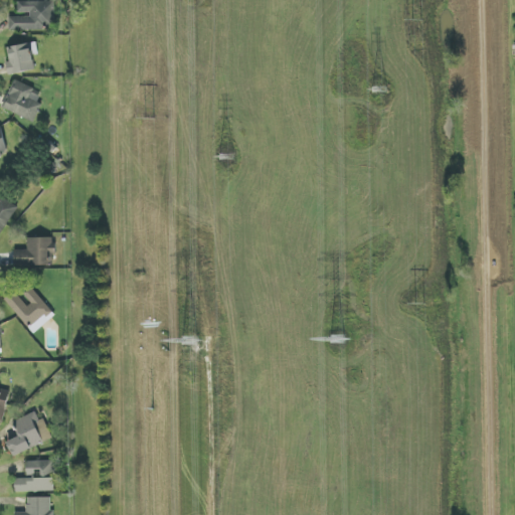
[(18,1),(18,15),(10,15),(10,30),(44,31),(44,24),(55,24),(55,2),(18,1)]
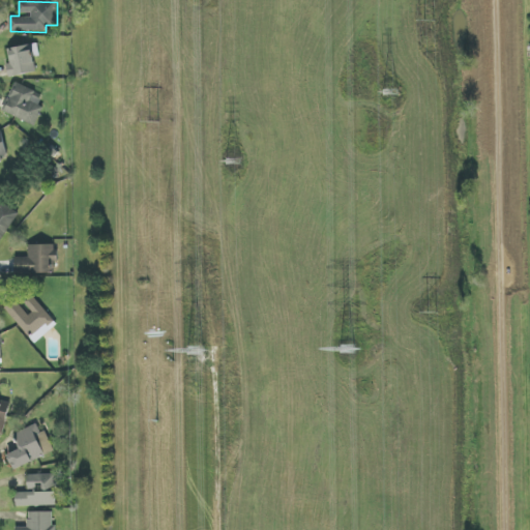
[(10,77),(35,74),(32,46),(7,49),(10,77)]
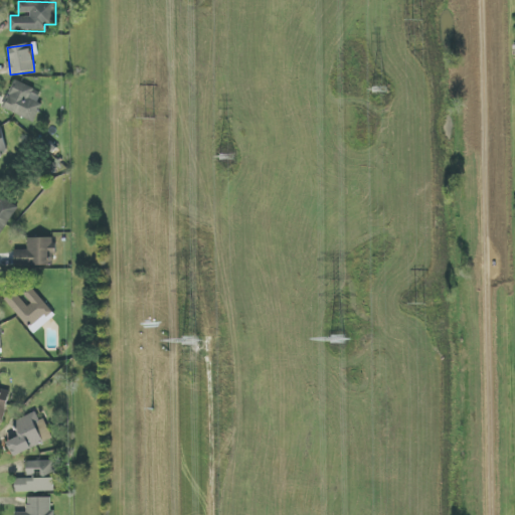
[(15,81),(2,109),(33,122),(45,95),(15,81)]
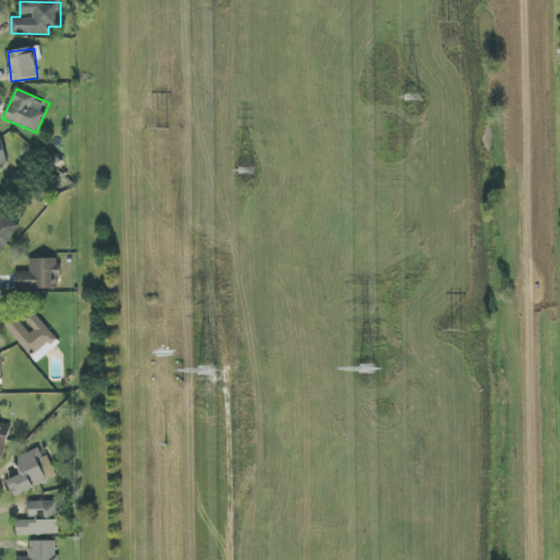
[(0,168),(9,166),(1,138),(0,138),(0,168)]
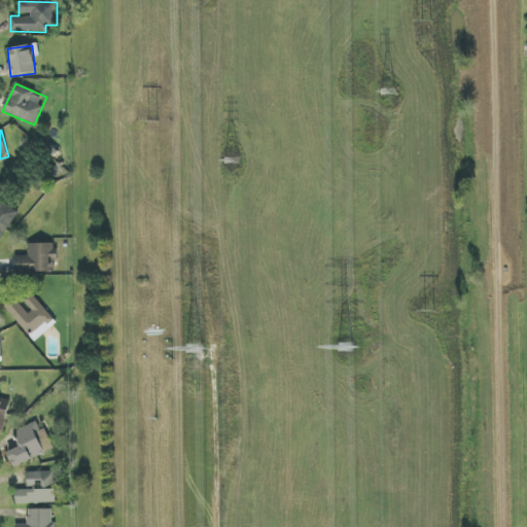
[(19,211),(1,201),(0,202),(0,241),(1,243),(19,211)]
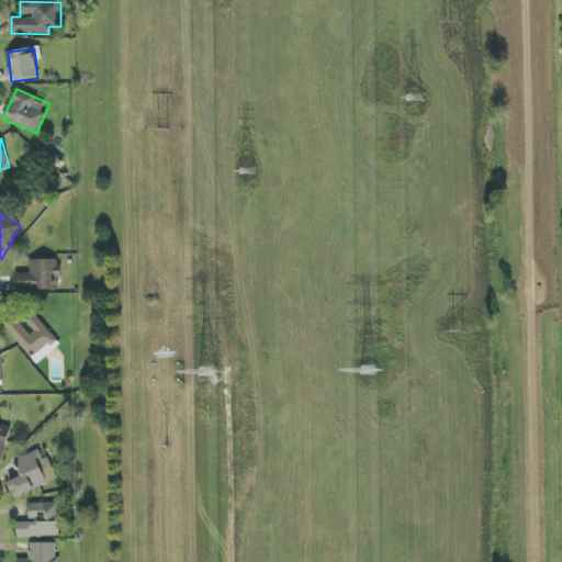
[(60,259),(31,260),(31,272),(17,273),(17,291),(60,290),(60,259)]
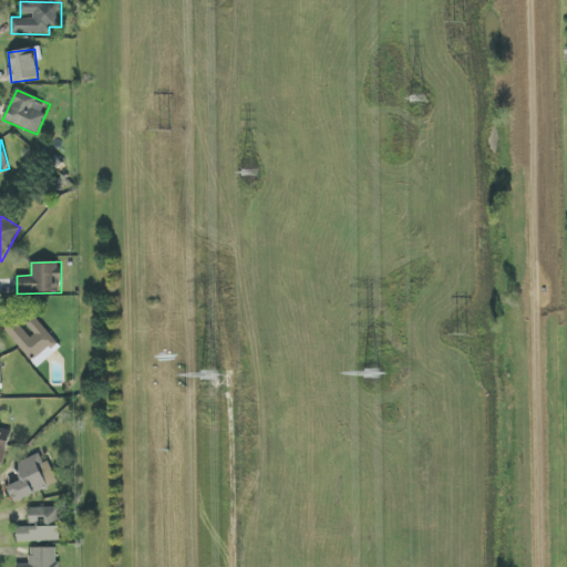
[(17,319),(4,330),(39,368),(62,347),(35,318),(24,328),(17,319)]
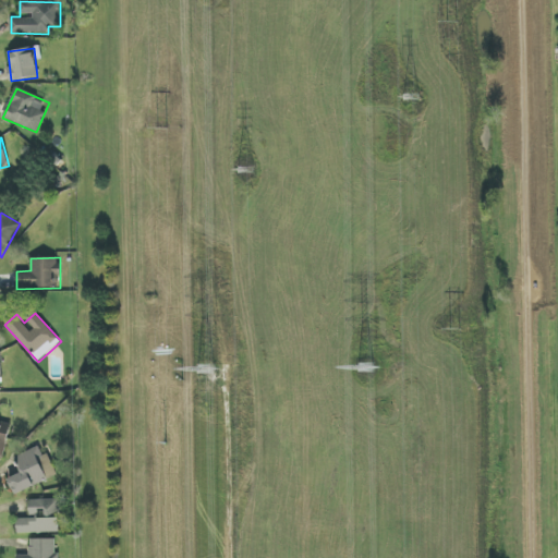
[(0,459),(3,460),(11,424),(0,421),(0,459)]
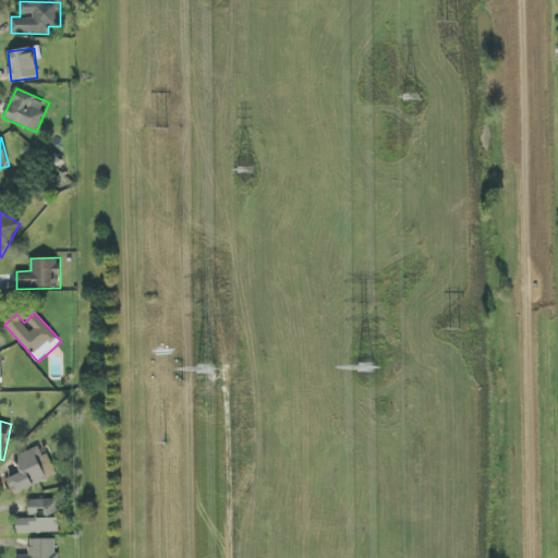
[(14,457),(21,474),(9,480),(14,494),(58,476),(48,453),(43,456),(39,447),(14,457)]
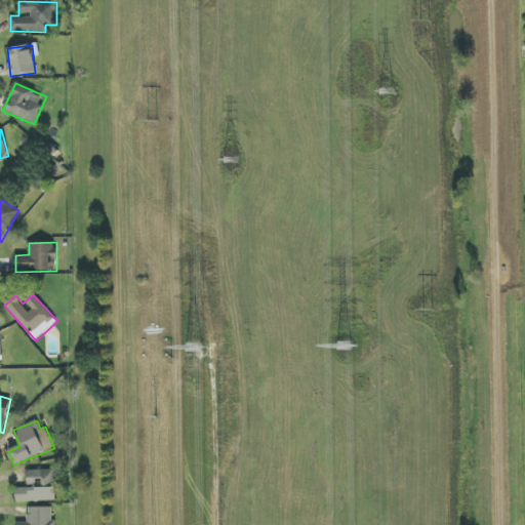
[(56,501),(55,470),(28,471),(28,488),(15,488),(16,502),(56,501)]
